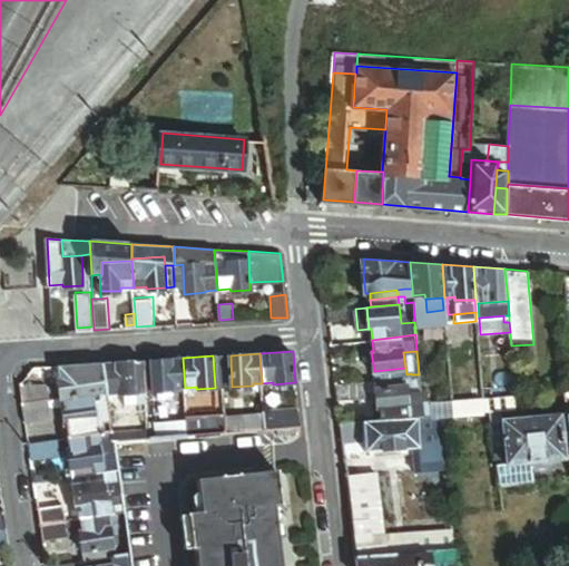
[(224,387),(223,355),(213,355),(215,387),(224,387)]
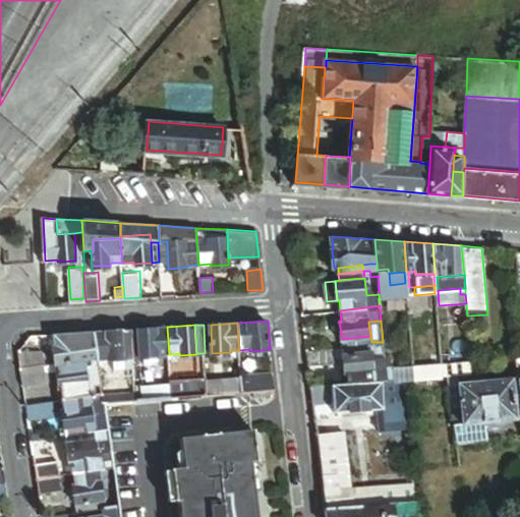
[(169,354),(167,327),(139,329),(141,357),(159,357),(159,354),(169,354)]
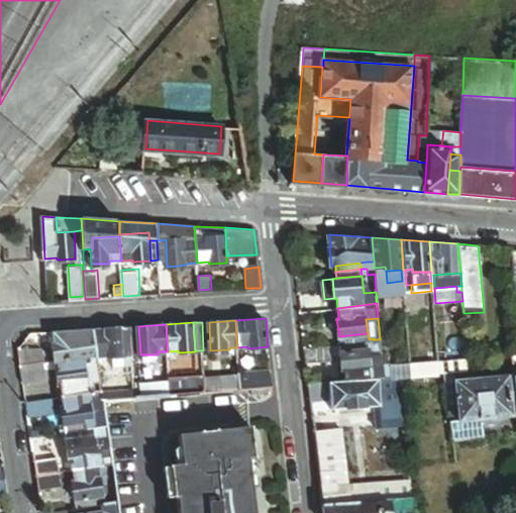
[(132,355),(131,326),(93,329),(95,345),(96,353),(96,355),(108,355),(108,356),(132,355)]
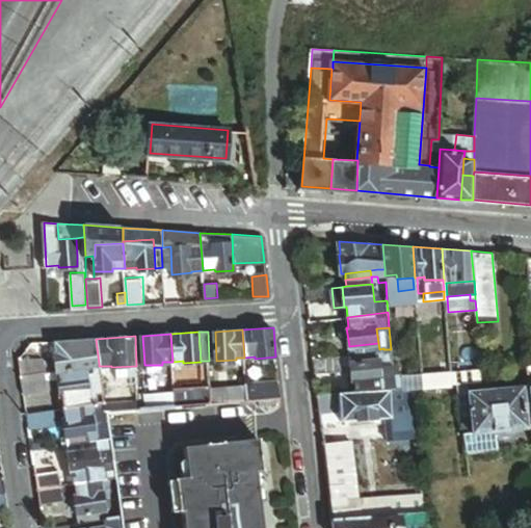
[(86,366),(99,364),(98,355),(85,357),(83,339),(55,341),(56,352),(54,352),(57,370),(58,370),(86,366)]
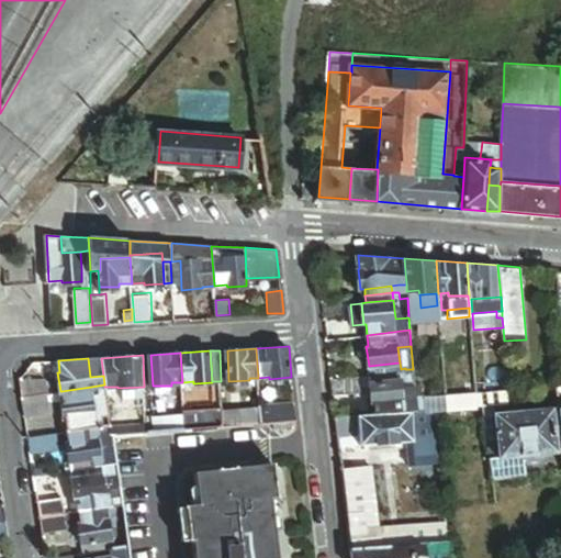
[(103,376),(101,358),(88,358),(90,377),(103,376)]
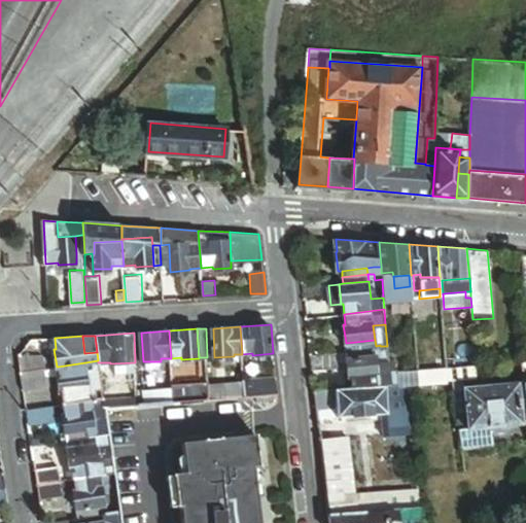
[(376,346),(375,340),(346,343),(346,349),(376,346)]
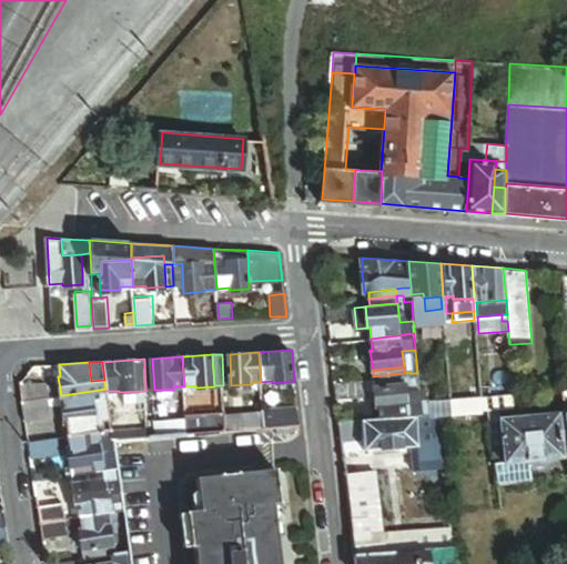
[(514,375),(515,391),(526,391),(525,374),(514,375)]
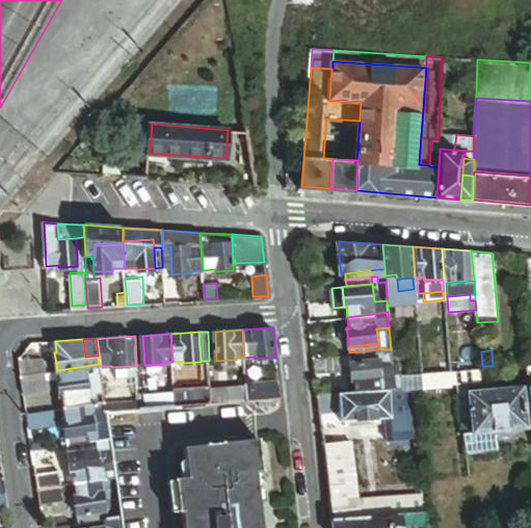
[(350,361),(379,359),(379,352),(350,355),(350,361)]
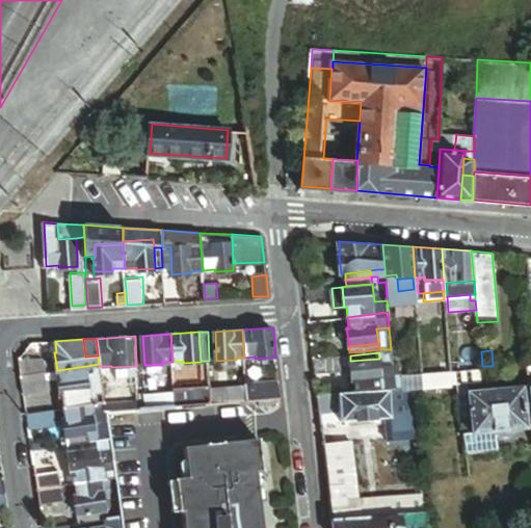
[(343,368),(341,354),(313,358),(315,374),(340,371),(343,368)]
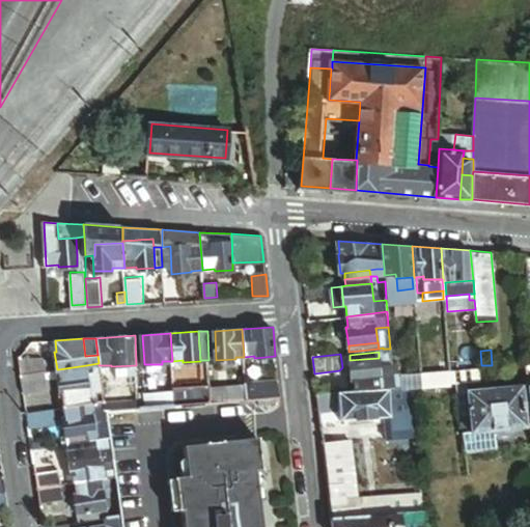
[(21,373),(47,370),(45,358),(43,356),(19,359),(21,373)]
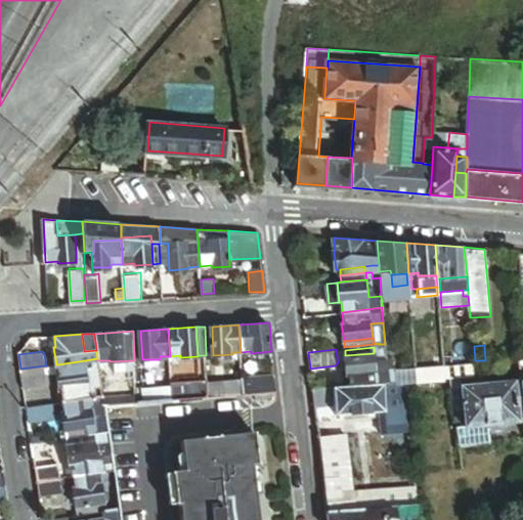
[(382,382),(388,382),(387,371),(386,371),(376,372),(375,358),(374,353),(345,355),(347,374),(349,374),(350,385),(382,382)]
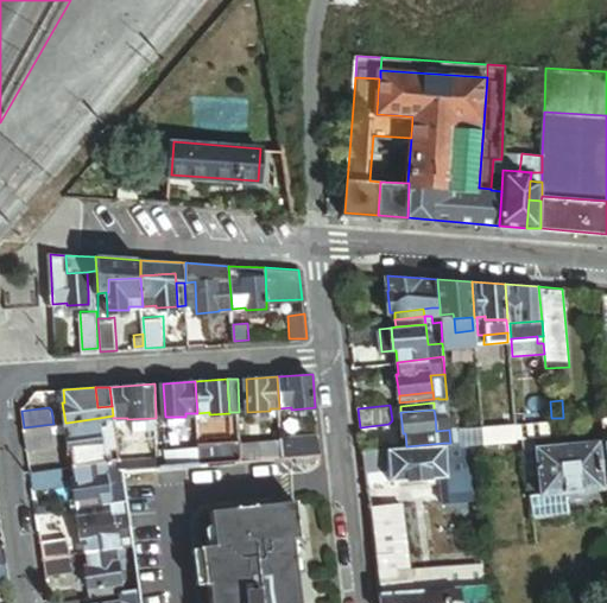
[(105,461),(118,458),(113,418),(113,416),(99,418),(100,427),(105,461)]
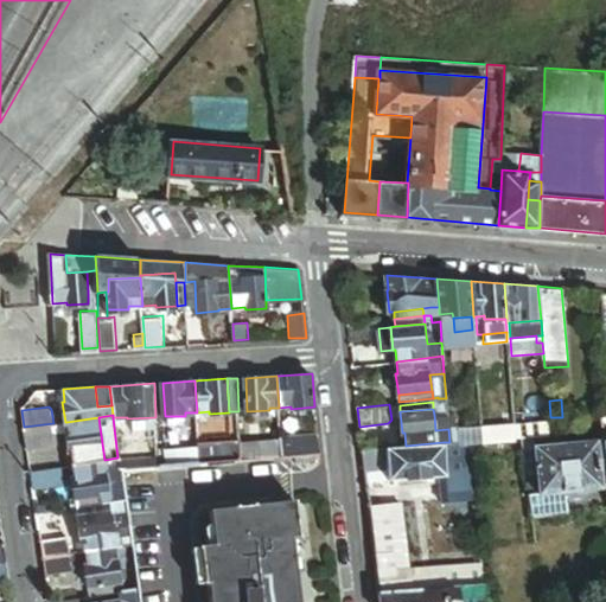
[(446,415),(434,415),(435,430),(447,429),(446,415)]
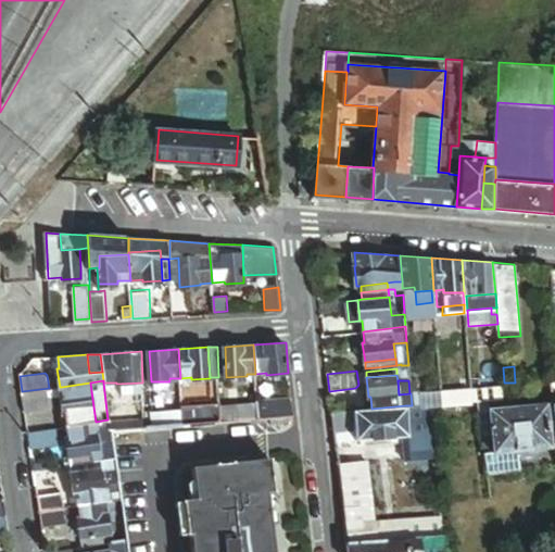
[(90,383),(61,387),(62,394),(91,391),(90,383)]
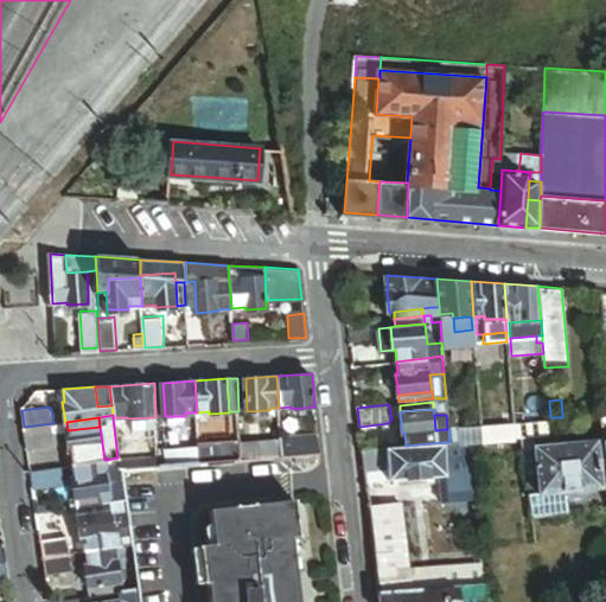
[(549,420),(515,423),(516,436),(522,436),(533,435),(549,434),(549,420)]
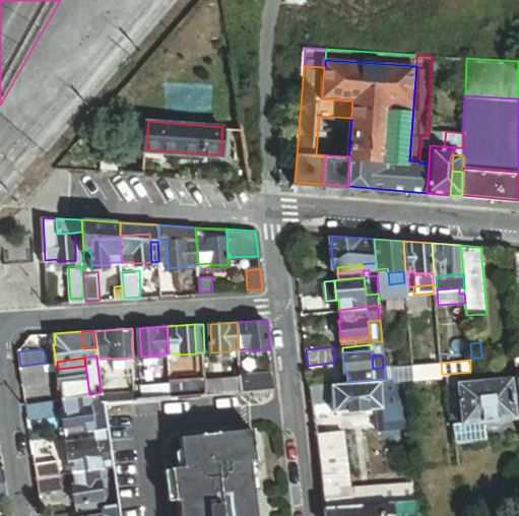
[(47,363),(46,363),(20,366),(22,382),(49,377),(47,363)]
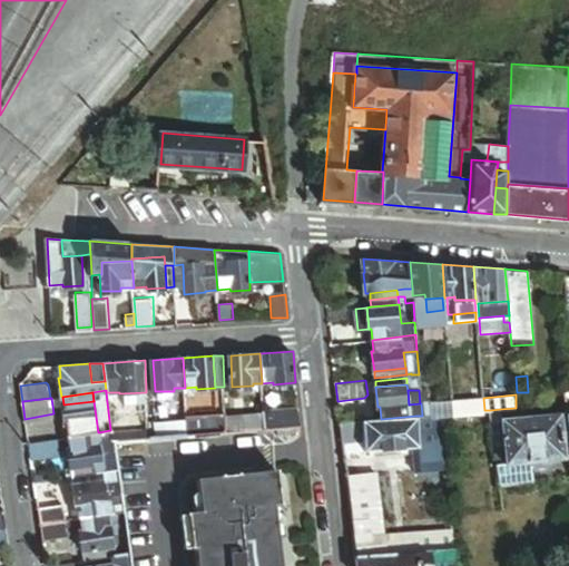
[(454,400),(452,400),(453,413),(484,410),(483,398),(461,400),(454,400)]
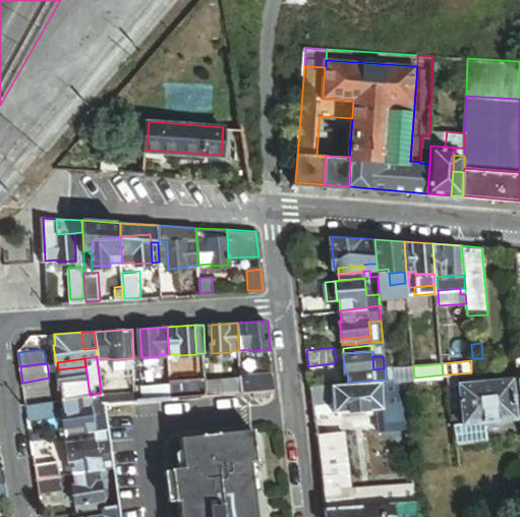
[(414,378),(413,365),(385,368),(386,380),(400,379),(414,378)]
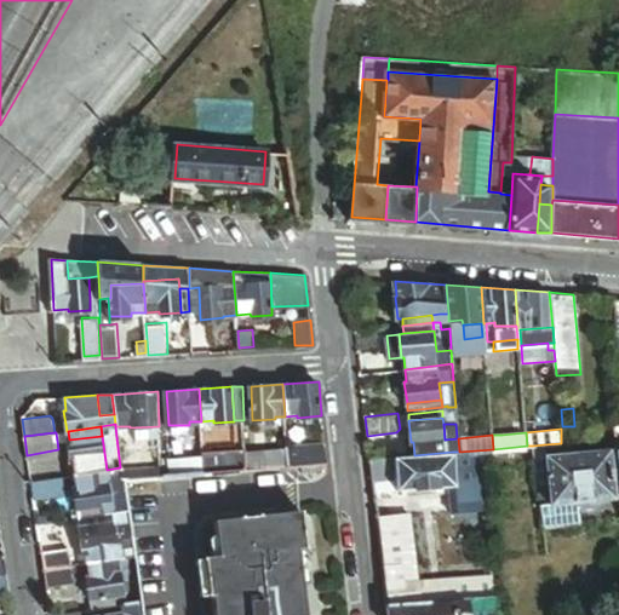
[(73,460),(74,473),(107,470),(102,436),(69,440),(67,441),(70,460),(73,460)]
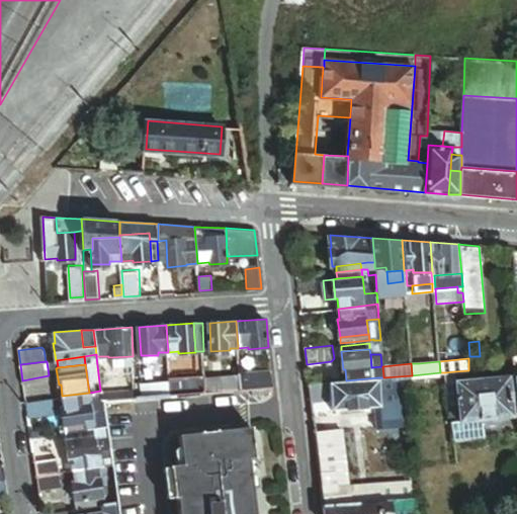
[(273,387),(271,370),(240,372),(241,390),(273,387)]
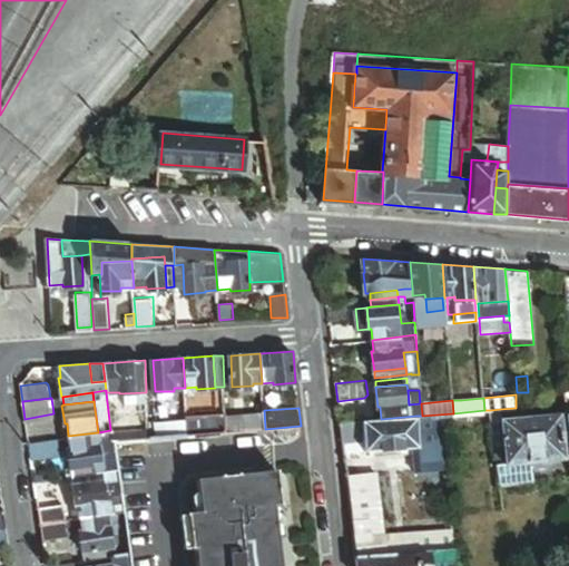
[(500,409),(490,410),(498,464),(507,464),(501,420),(500,409)]
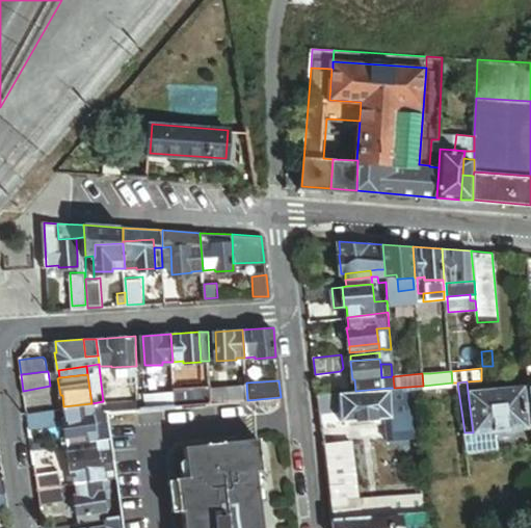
[(525,386),(468,392),(473,432),(528,426),(525,386)]
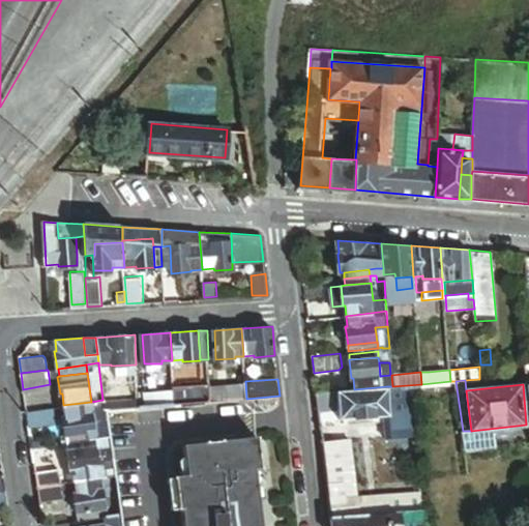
[(174,404),(209,401),(209,387),(209,385),(173,388),(173,390),(174,404)]
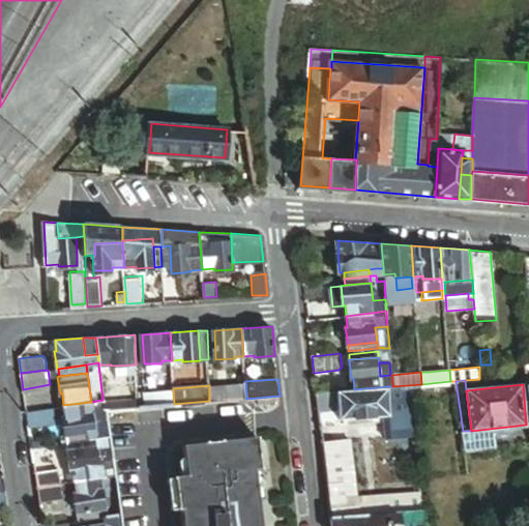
[(209,401),(227,400),(226,386),(209,387),(209,401)]
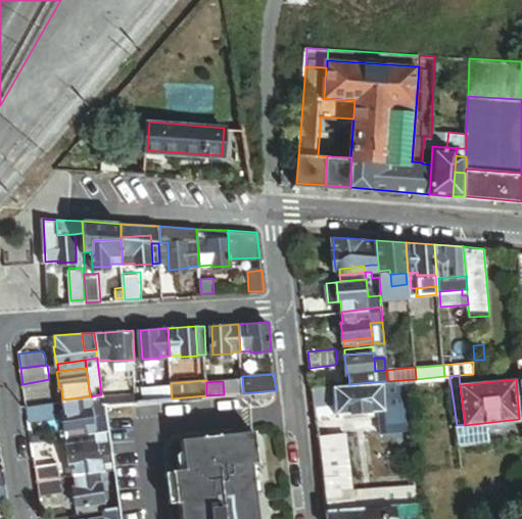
[(382,387),(381,381),(349,384),(334,386),(335,402),(336,413),(379,409),(383,409),(382,387)]
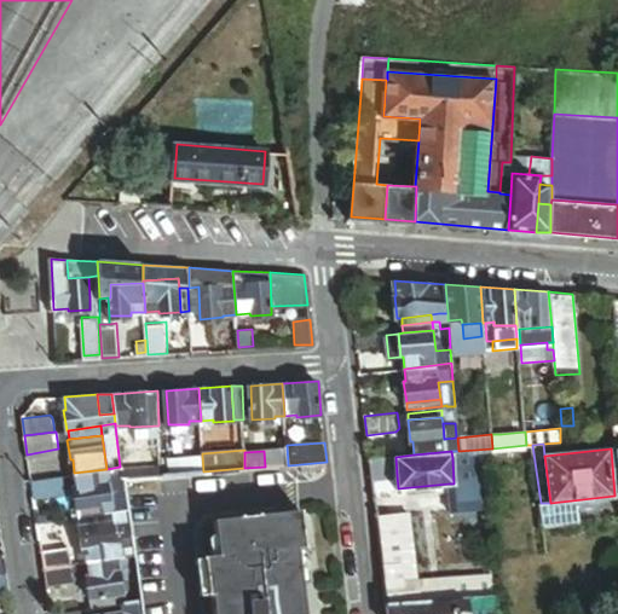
[(202,456),(160,459),(161,475),(203,471),(202,456)]
